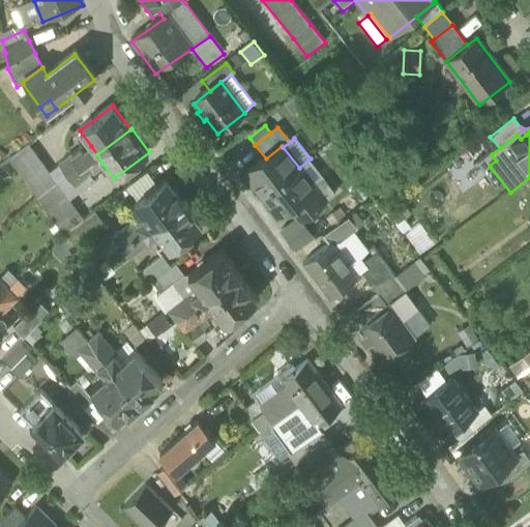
[(67,176),(97,154),(91,146),(83,152),(83,151),(80,151),(59,167),(67,176)]
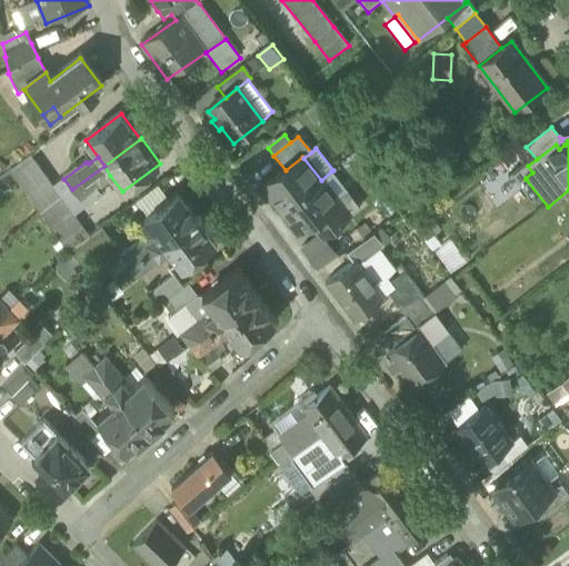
[(338,201),(321,180),(303,158),(302,157),(286,170),(262,188),(280,211),(298,234),(309,226),(338,202),(338,201)]
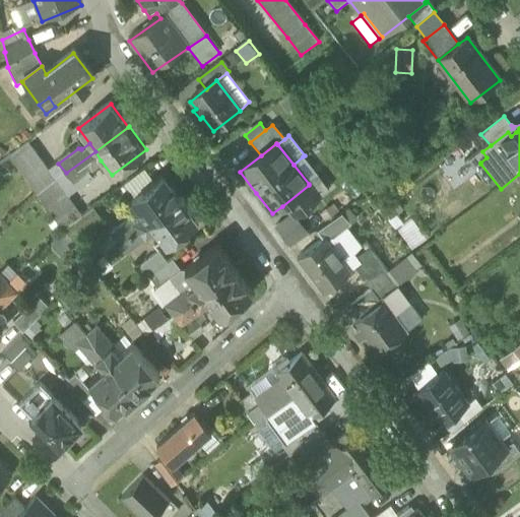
[(9,159),(36,195),(55,181),(28,145),(9,159)]
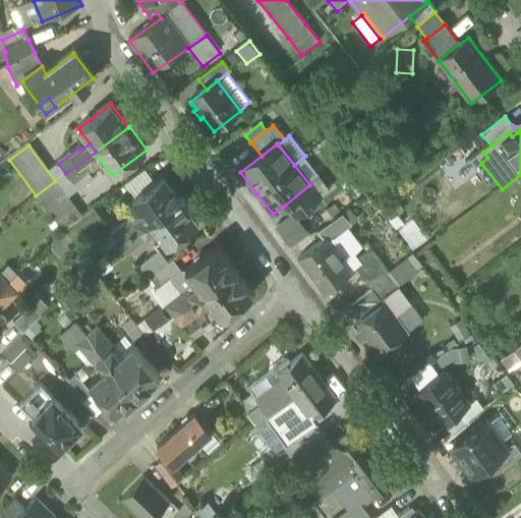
[(95,165),(101,161),(96,152),(66,173),(65,174),(73,184),(79,180),(84,186),(93,180),(88,174),(96,168),(95,165)]
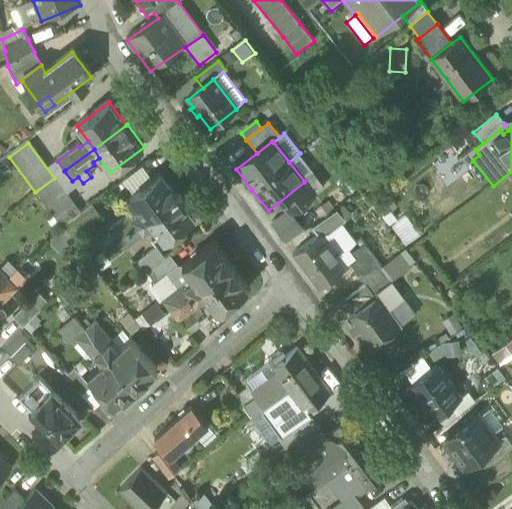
[(479,155),(475,149),(462,160),(467,166),(473,161),(473,160),(479,155)]
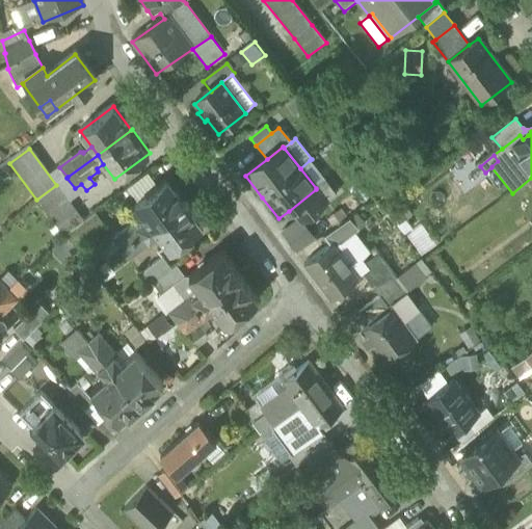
[(310,160),(300,168),(316,188),(325,181),(310,160)]
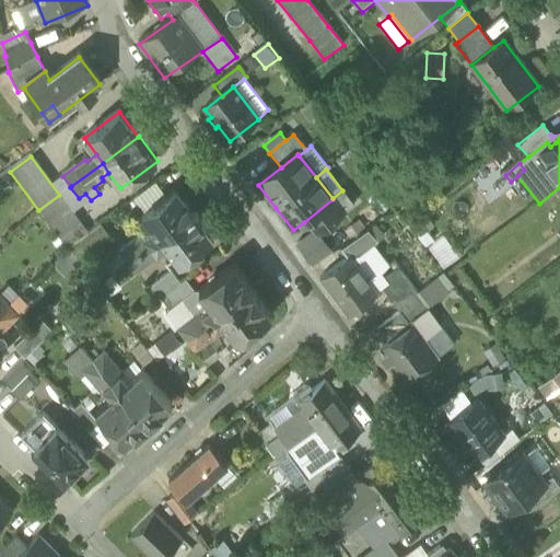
[(133,199),(144,213),(166,197),(155,183),(133,199)]
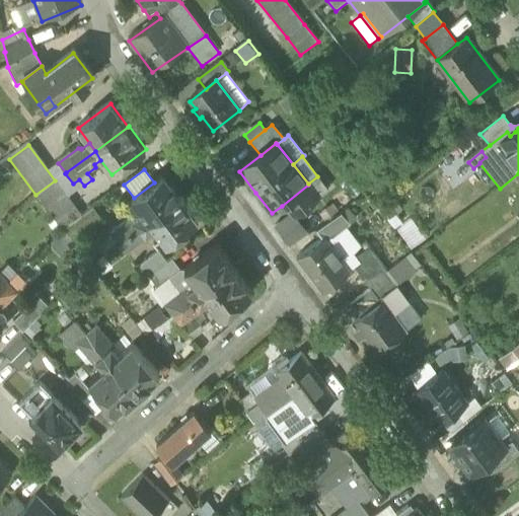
[(65,173),(55,180),(68,198),(84,186),(79,179),(73,183),(65,173)]
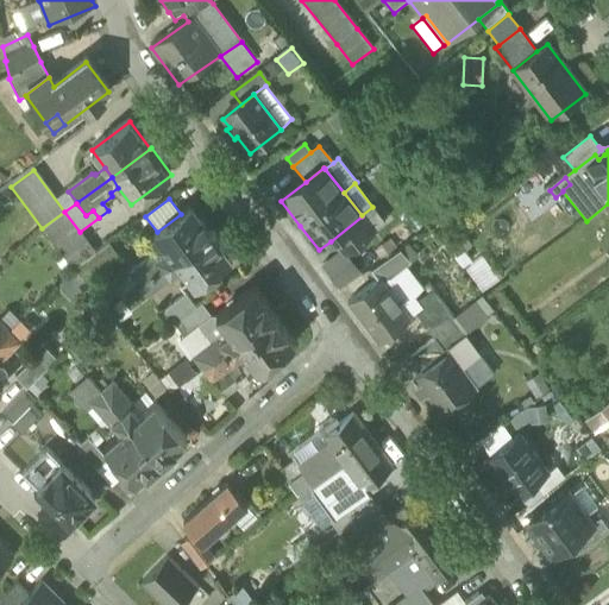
[(168,251),(174,260),(212,232),(193,206),(181,214),(157,232),(155,234),(168,251)]
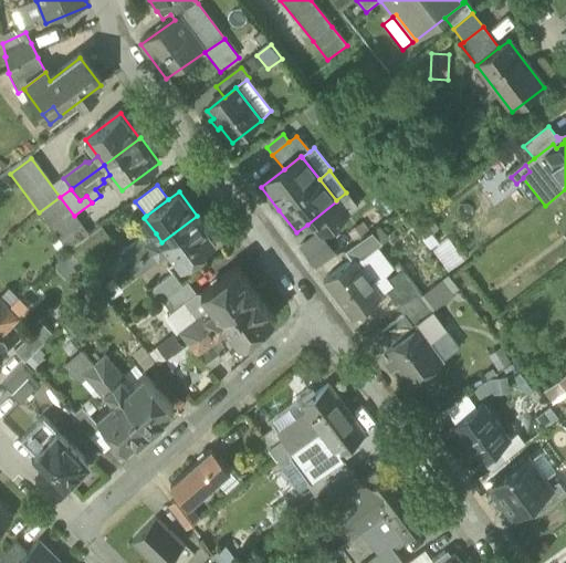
[(316,236),(318,238),(321,236),(357,207),(346,193),(336,200),(336,201),(307,225),(316,236)]
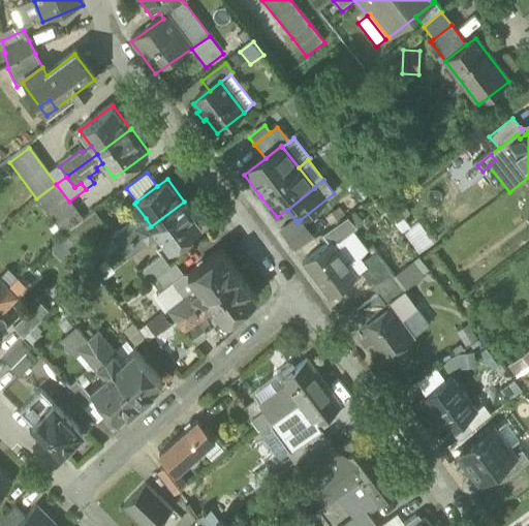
[(84,221),(69,202),(56,184),(36,198),(64,236),(84,221)]
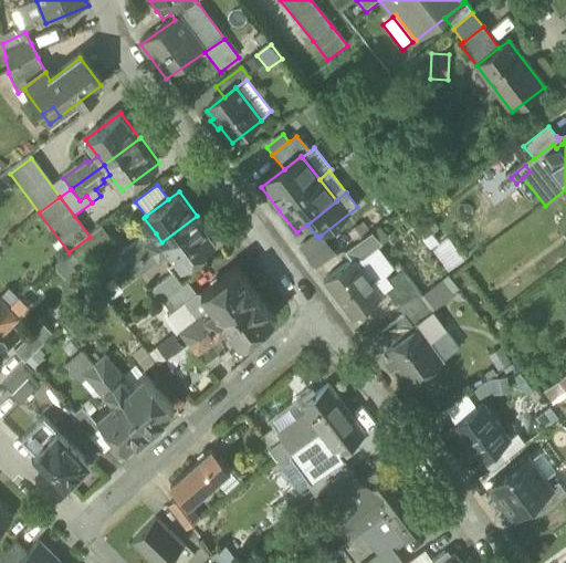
[(216,241),(197,216),(161,242),(168,251),(180,268),(216,241)]
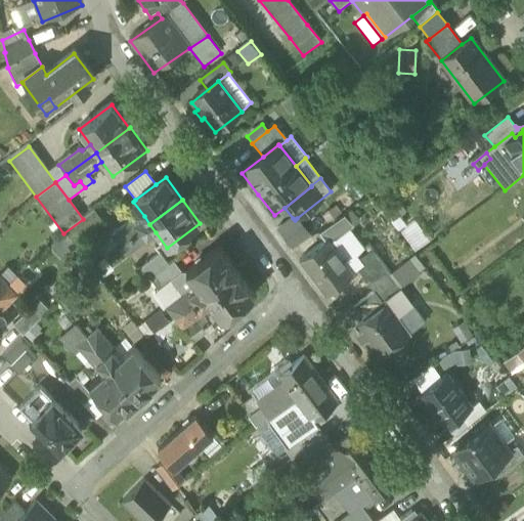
[(94,210),(83,219),(63,233),(79,254),(110,231),(94,210)]
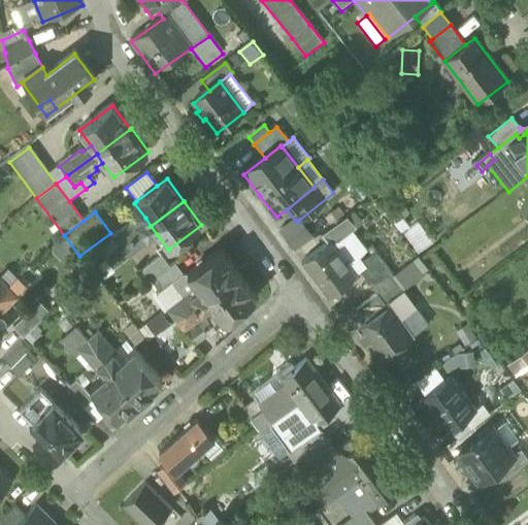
[(113,238),(121,249),(151,226),(145,218),(137,224),(136,224),(134,223),(113,238)]
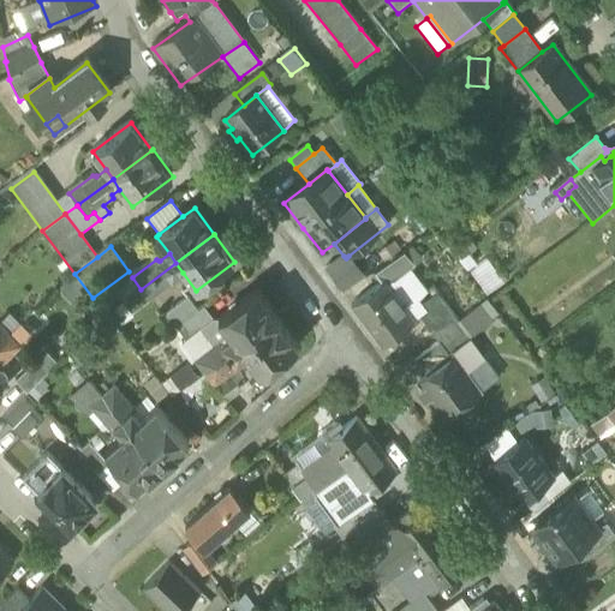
[(384,283),(387,287),(393,282),(393,283),(411,270),(415,268),(404,253),(375,274),(380,280),(383,283),(384,283)]
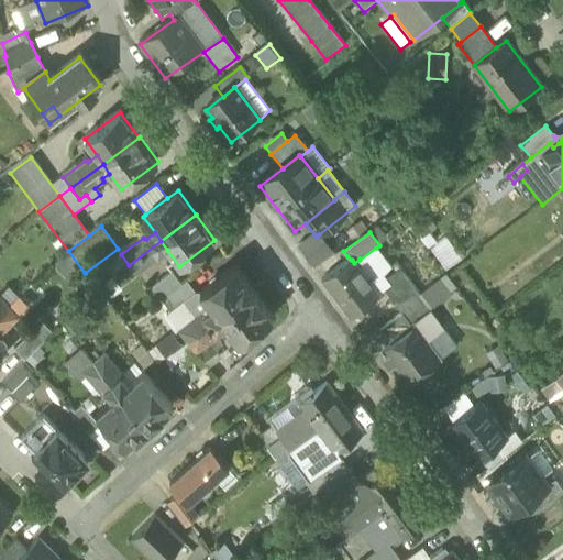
[(333,253),(319,234),(317,237),(315,234),(297,248),(313,268),(333,253)]
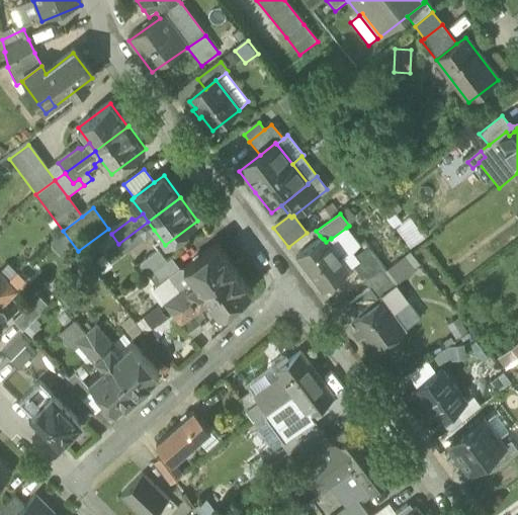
[(154,230),(148,222),(118,244),(103,255),(111,265),(147,239),(147,237),(147,236),(154,230)]
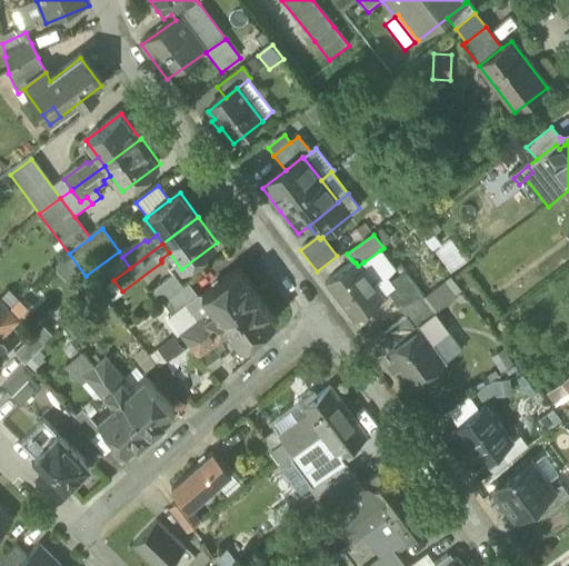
[(396,271),(380,250),(363,262),(363,261),(358,266),(382,299),(388,295),(396,289),(388,279),(396,271)]
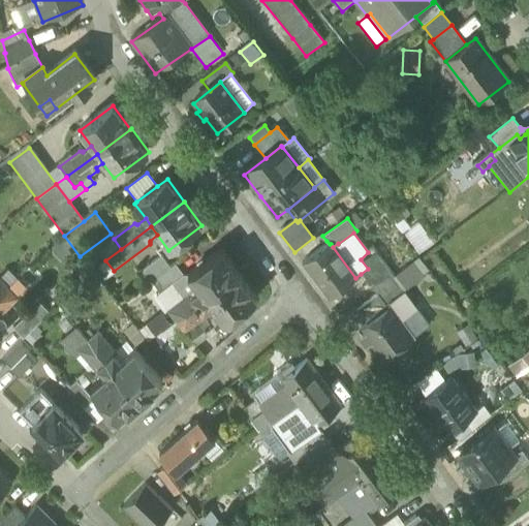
[(96,252),(103,263),(105,260),(121,249),(114,239),(96,252)]
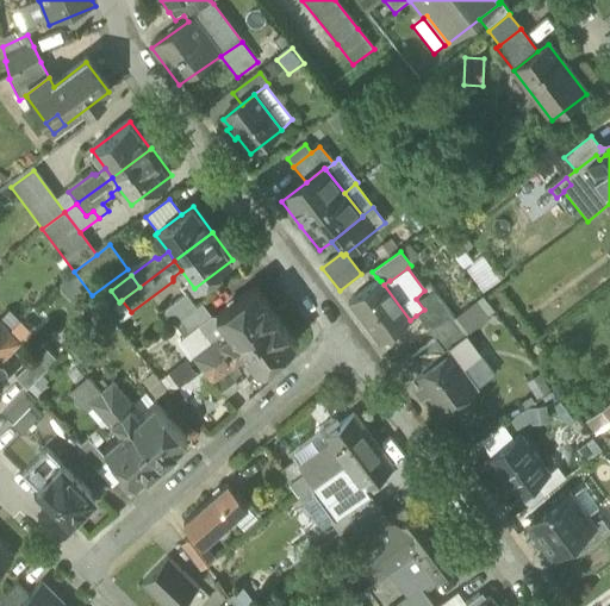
[(349,305),(380,345),(411,322),(410,320),(384,285),(381,281),(380,281),(349,305)]
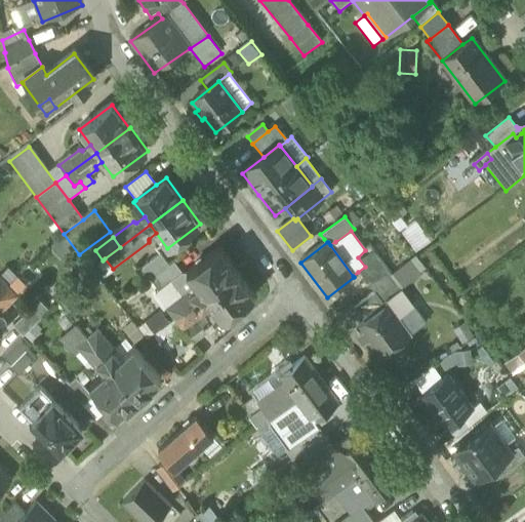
[(204,297),(205,296),(237,274),(237,273),(219,249),(188,273),(182,274),(158,292),(158,291),(154,294),(160,303),(166,310),(189,292),(191,294),(198,289),(204,297)]
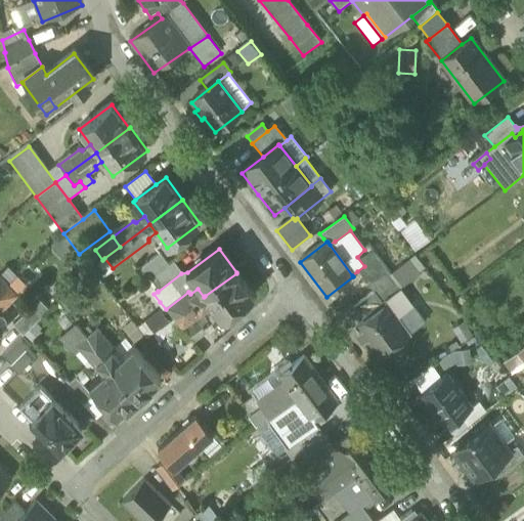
[(173,263),(168,266),(160,255),(138,271),(146,283),(149,280),(158,291),(158,292),(181,273),(173,263)]
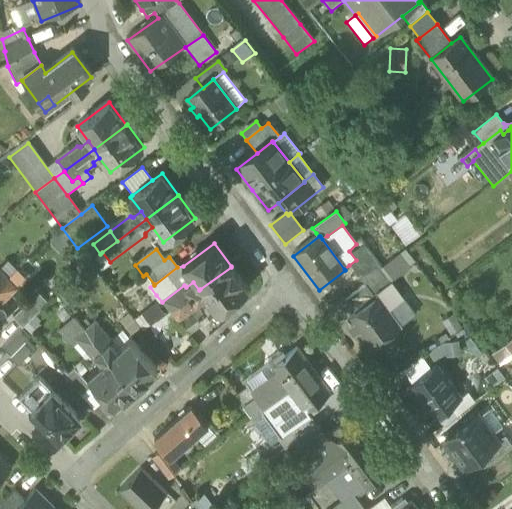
[(392,282),(384,272),(381,268),(368,251),(356,260),(349,265),(365,286),(346,300),(353,311),(376,294),(392,282)]
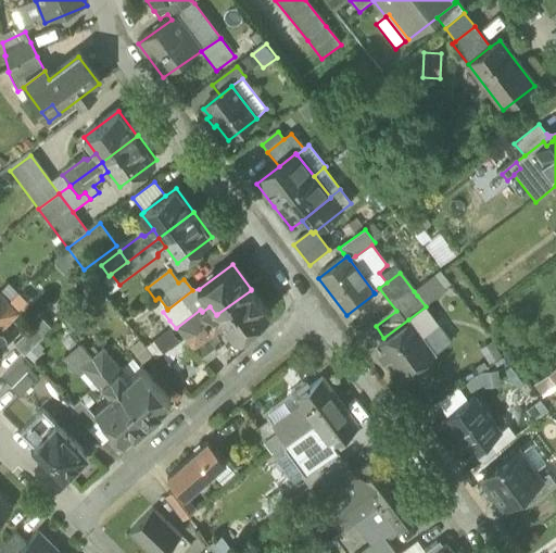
[(96,286),(105,298),(119,286),(119,285),(111,274),(109,276),(96,286)]
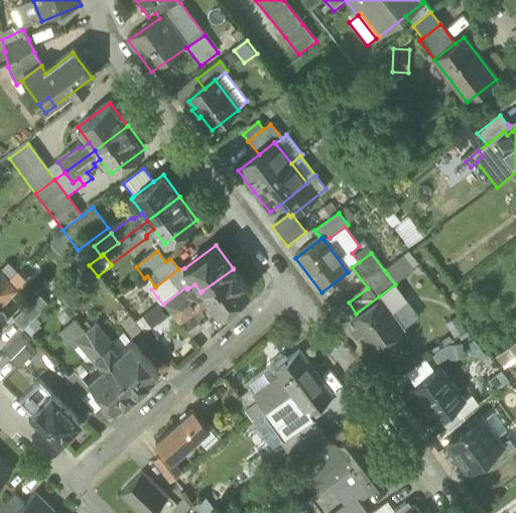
[(387,274),(395,284),(414,271),(403,256),(384,270),(387,274)]
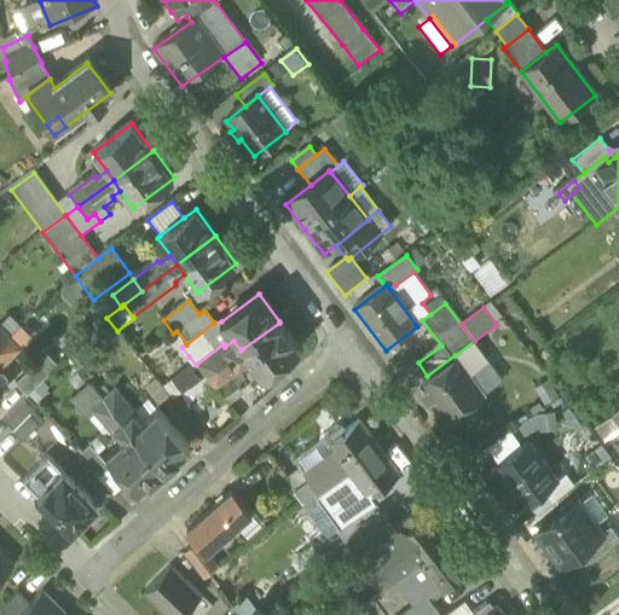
[(300,350),(279,323),(242,349),(249,359),(262,377),(300,350)]
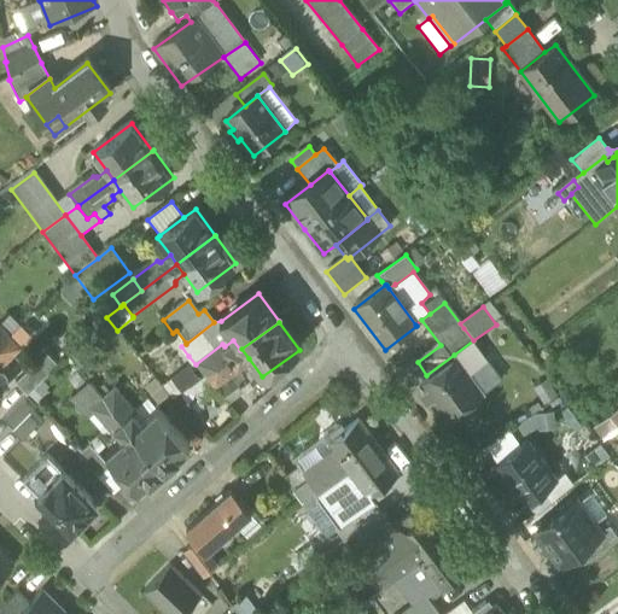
[(0,348),(10,338),(0,327),(0,348)]
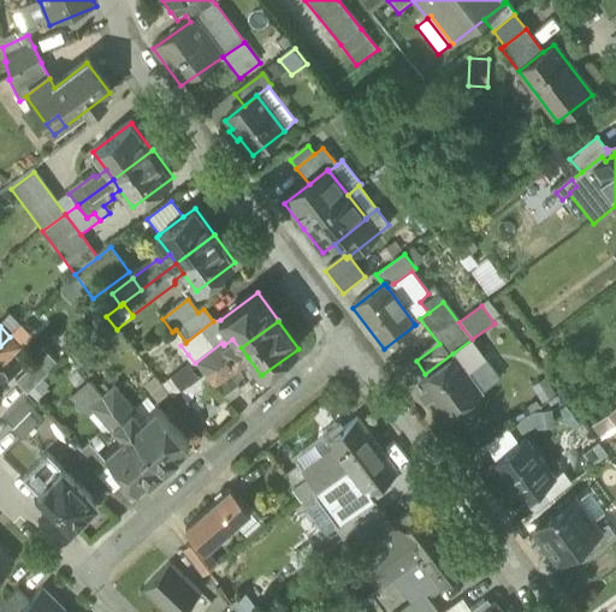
[(10,337),(21,348),(29,339),(18,328),(10,337)]
